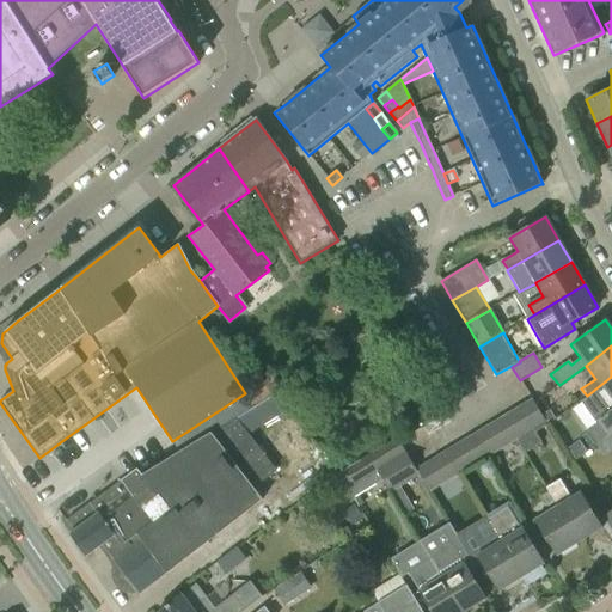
[(611,377),(587,396),(580,401),(597,424),(587,433),(597,445),(611,432),(611,377)]
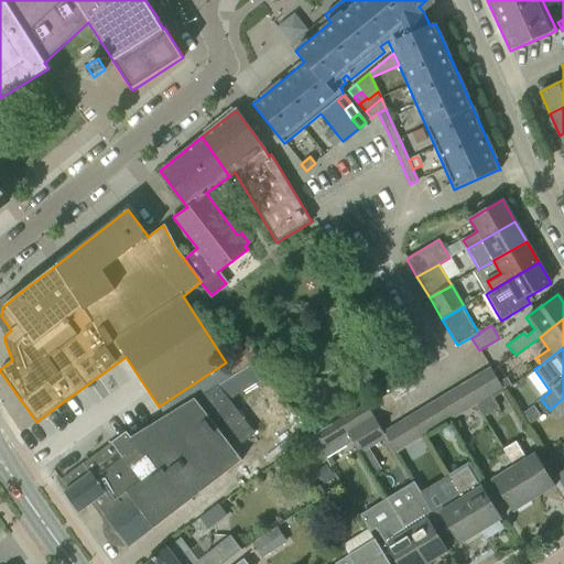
[(490,368),(478,376),(492,399),(511,387),(506,379),(500,383),(490,368)]
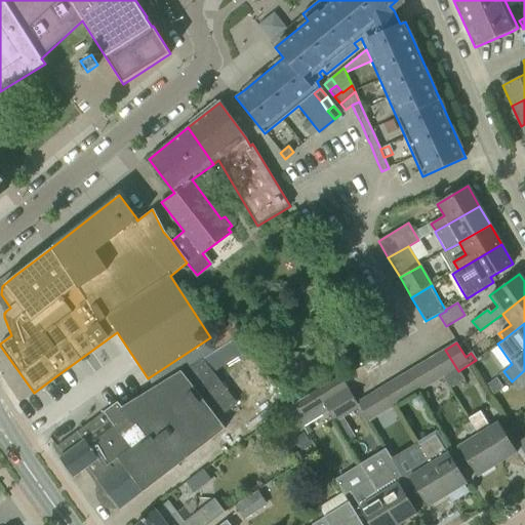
[(445,350),(432,358),(443,376),(450,389),(463,380),(458,371),(445,350)]
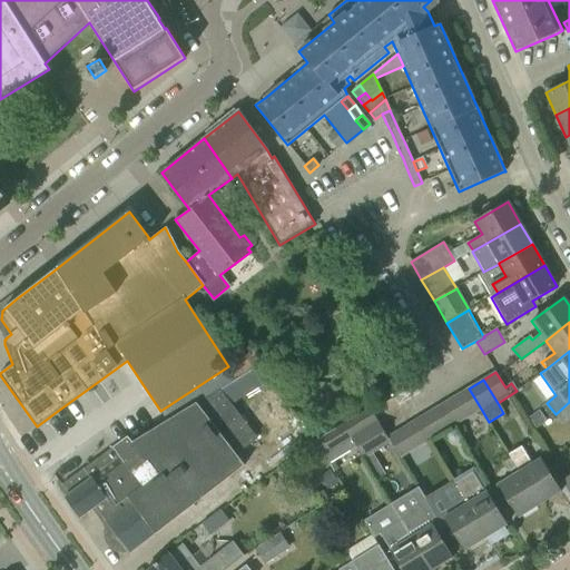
[(469,389),(442,405),(453,424),(481,409),(469,389)]
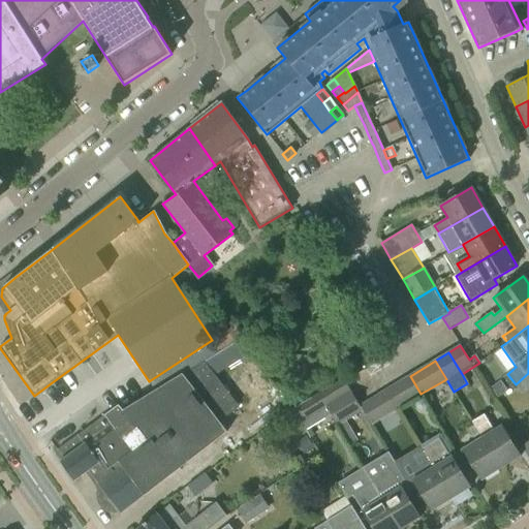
[(239,407),(204,362),(182,374),(123,411),(119,406),(105,415),(112,425),(60,461),(74,481),(89,471),(98,485),(97,486),(104,494),(97,499),(100,504),(103,507),(106,510),(113,505),(118,512),(119,515),(120,514),(131,504),(131,505),(228,435),(219,423),(239,407)]
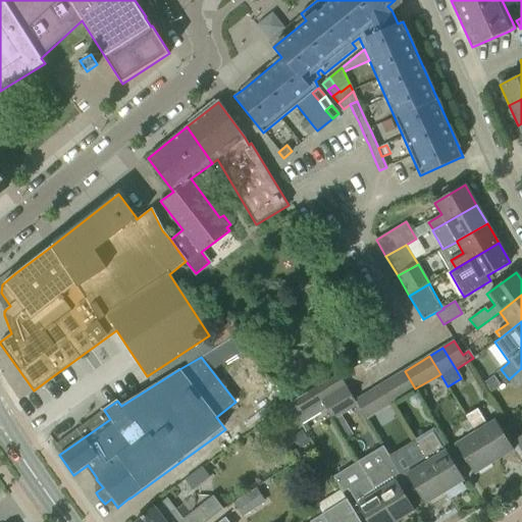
[(521,368),(509,379),(517,389),(521,385),(521,368)]
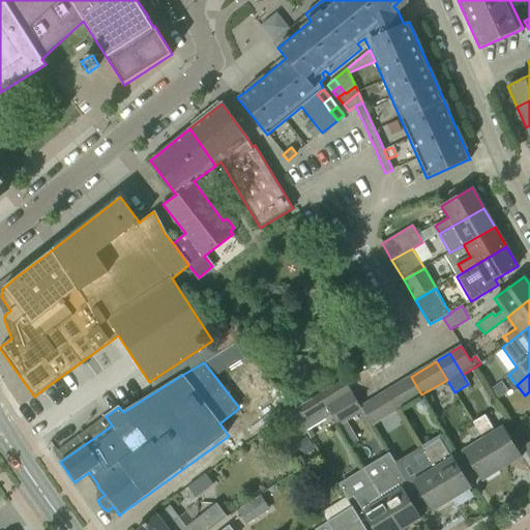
[(411,377),(386,391),(396,410),(421,394),(411,377)]
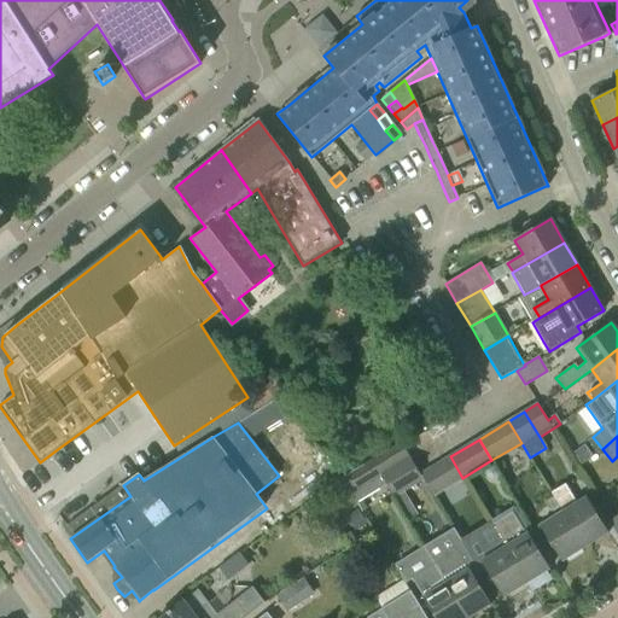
[(380,474),(409,458),(401,443),(363,465),(342,479),(356,503),(386,484),(380,474)]
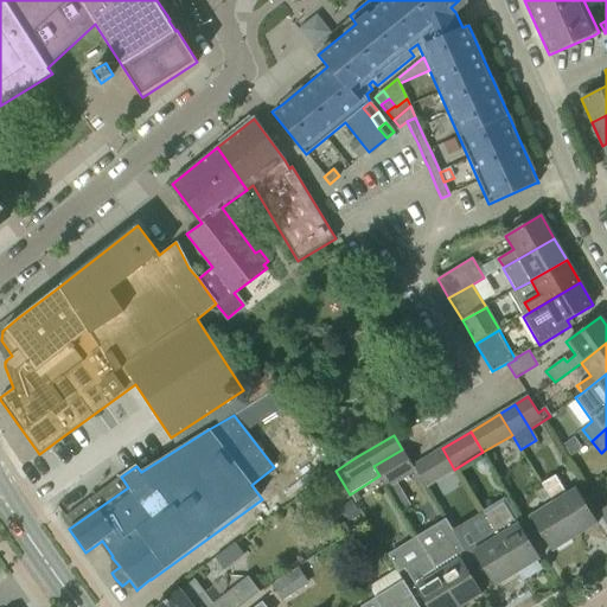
[(573,439),(560,447),(568,459),(581,449),(573,439)]
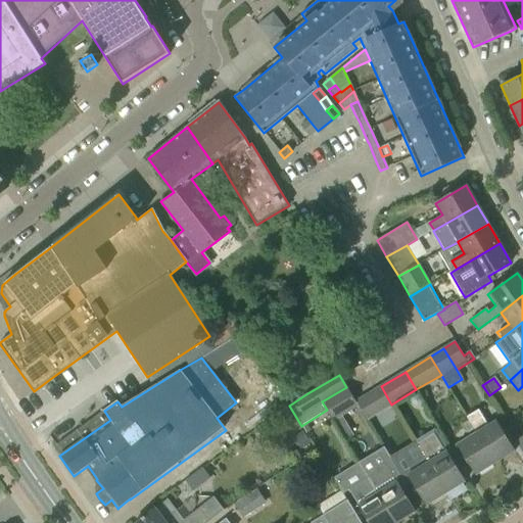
[(381,386),(355,401),(358,406),(366,420),(391,405),(381,386)]
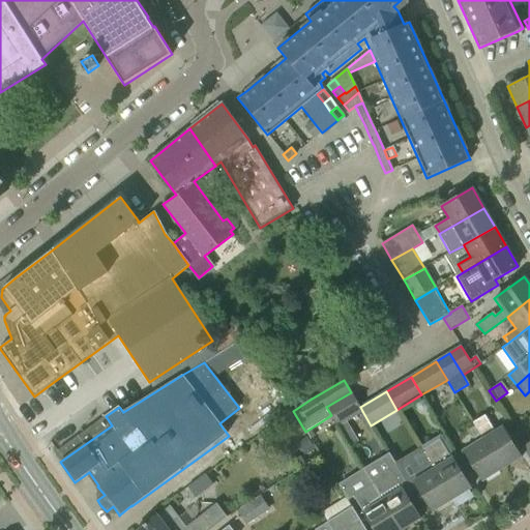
[(360,407),(351,392),(326,407),(331,415),(337,425),(345,421),(362,411),(360,407)]
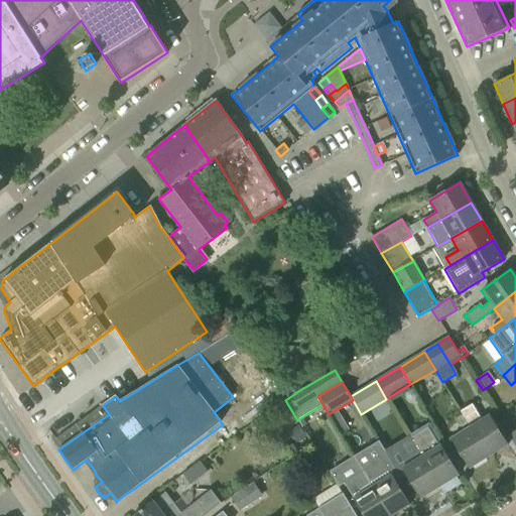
[(460,410),(463,414),(488,457),(507,445),(489,415),(481,420),(471,404),(460,410)]
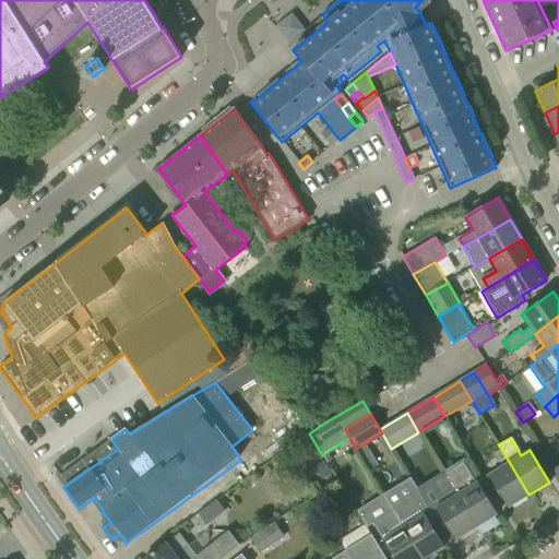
[(364,444),(356,449),(363,460),(370,455),(364,444)]
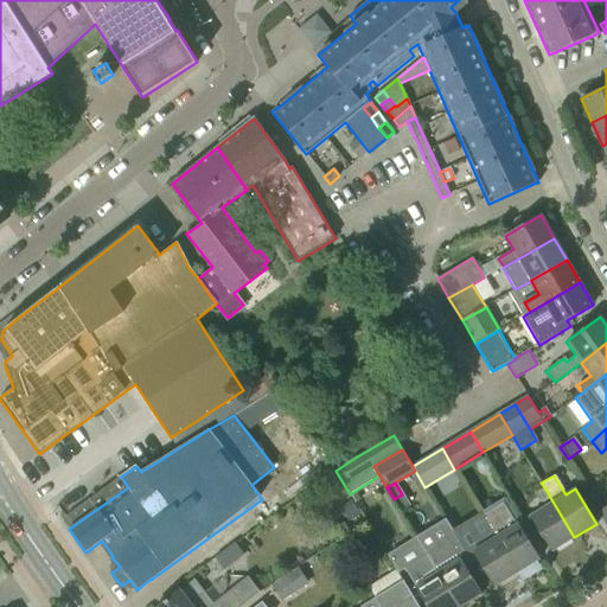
[(574,537),(544,487),(536,492),(544,508),(530,516),(553,551),(574,537)]
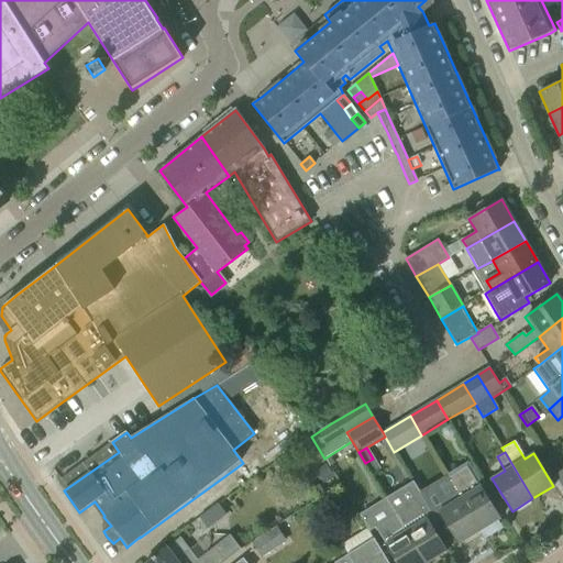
[(451,485),(479,531),(484,539),(501,528),(497,520),(500,518),(472,472),(451,485)]
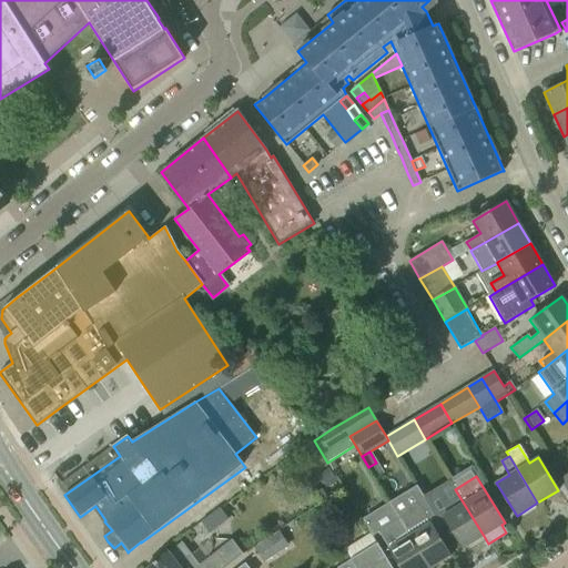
[(484,536),(455,489),(449,479),(437,487),(450,510),(443,515),(463,549),(484,536)]
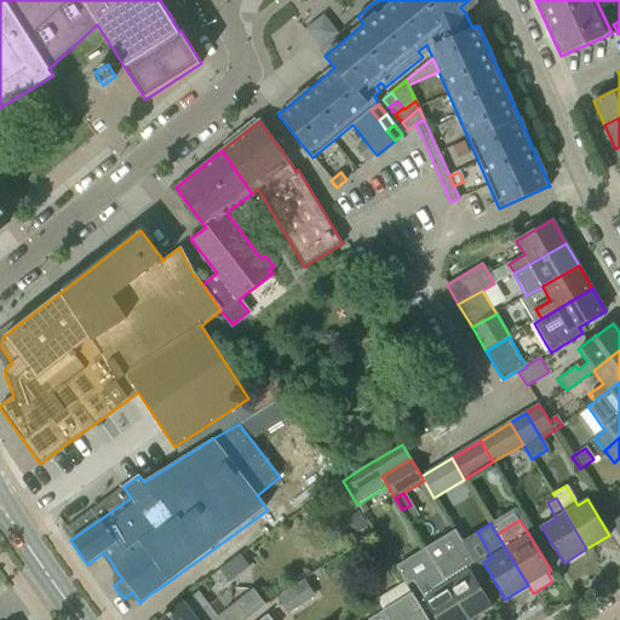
[(470,619),(492,607),(470,572),(459,554),(436,567),(468,619),(470,619)]
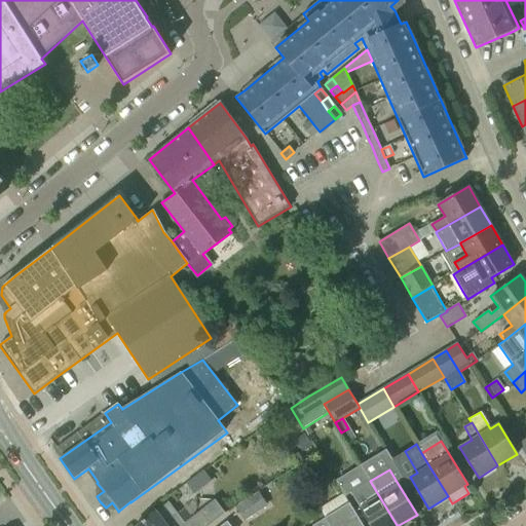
[(202,471),(185,483),(193,493),(210,481),(202,471)]
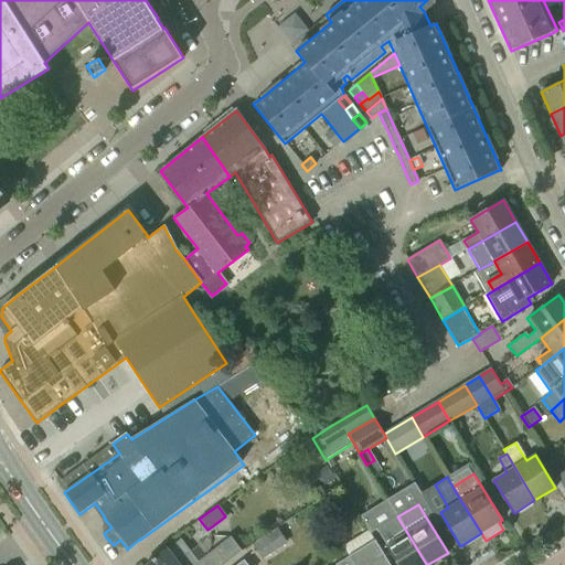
[(287,505),(278,511),(284,519),(292,513),(287,505)]
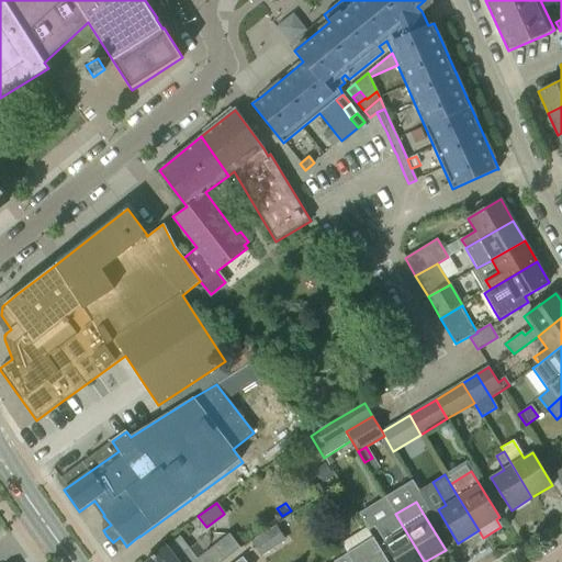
[(424,561),(395,514),(374,527),(395,561),(424,561)]
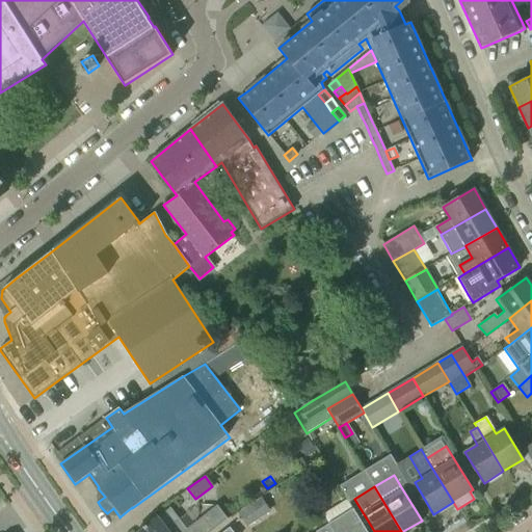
[(238,513),(247,527),(270,512),(261,498),(238,513)]
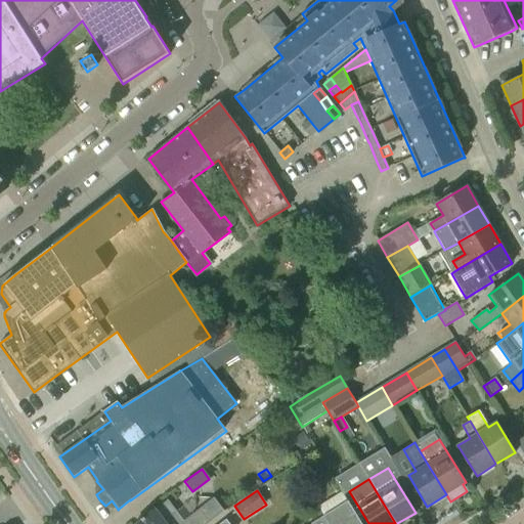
[(147,515),(135,523),(180,523),(184,522),(176,512),(168,500),(156,510),(155,510),(147,515)]
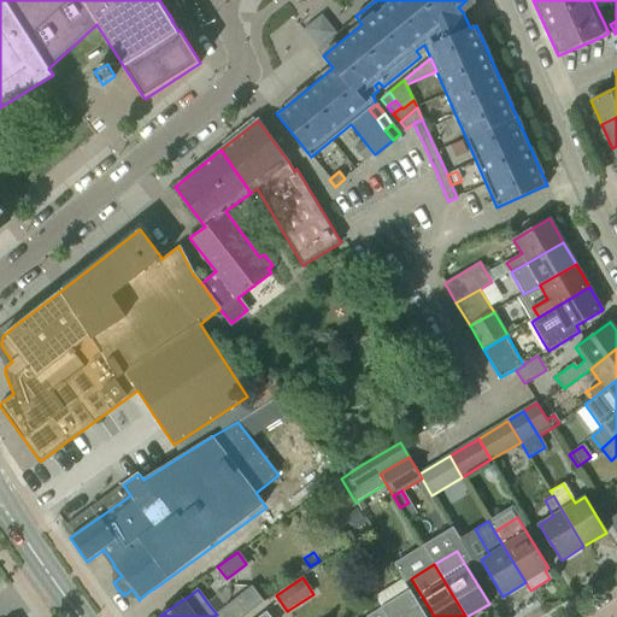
[(425,616),(409,591),(380,609),(385,616),(425,616)]
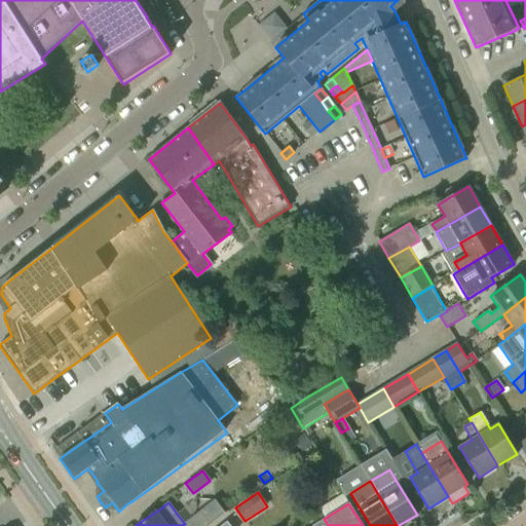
[(208,525),(212,524),(201,511),(185,524),(181,525),(208,525)]
